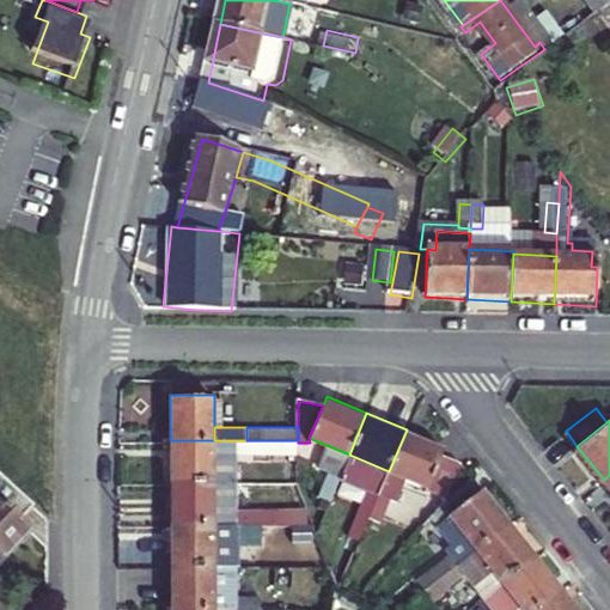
[(389,471),(407,479),(428,487),(441,453),(445,446),(407,429),(389,471)]
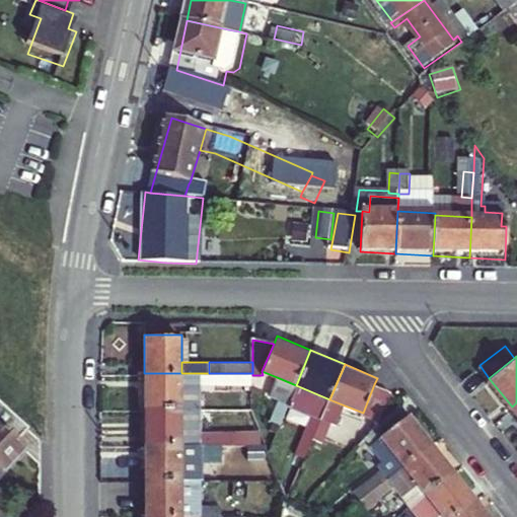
[(181,409),(181,373),(144,373),(144,409),(181,409)]
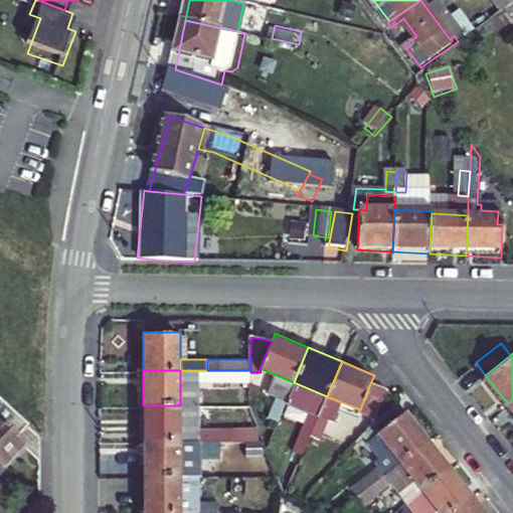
[(200,381),(200,370),(180,370),(180,405),(200,405),(200,381)]
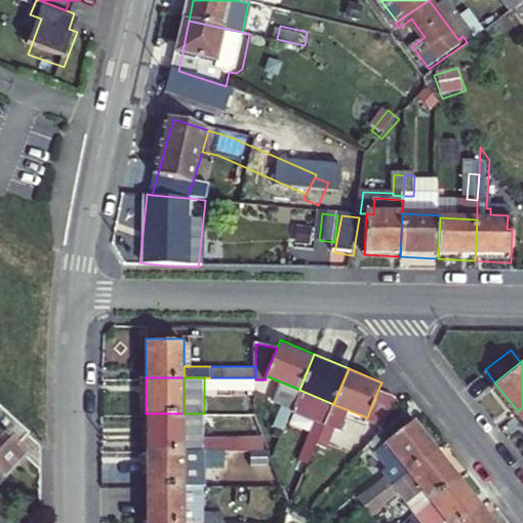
[(211,377),(204,377),(204,389),(255,388),(255,379),(255,377),(211,377)]
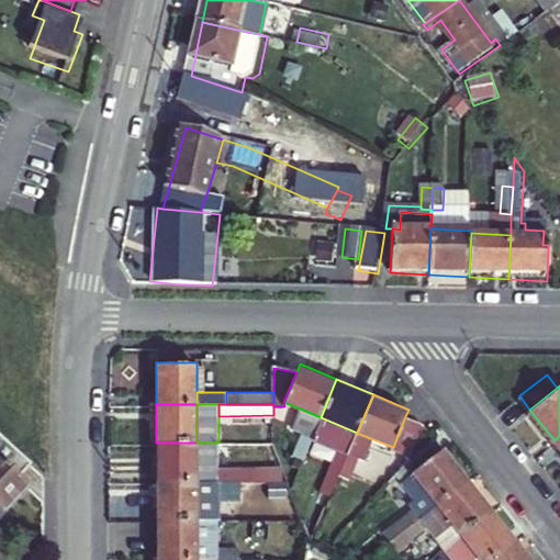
[(292,427),(303,433),(313,436),(321,417),(300,409),(292,427)]
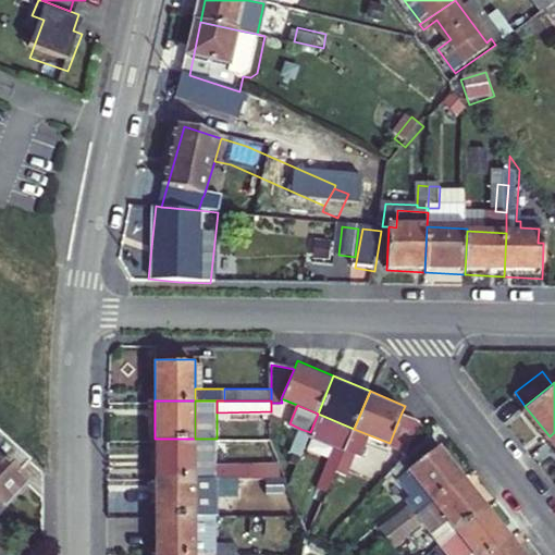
[(402,412),(390,443),(407,451),(420,420),(402,412)]
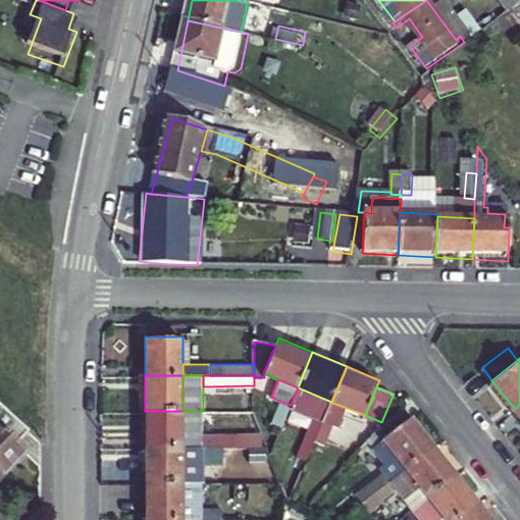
[(324,420),(331,402),(298,387),(291,405),(290,407),(314,417),(298,456),(307,460),(315,440),(324,420)]
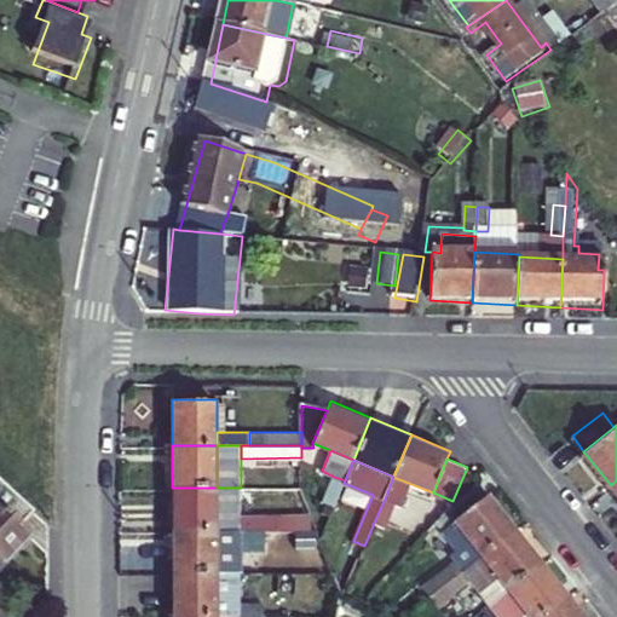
[(344,483),(345,480),(334,477),(319,511),(330,515),(344,483)]
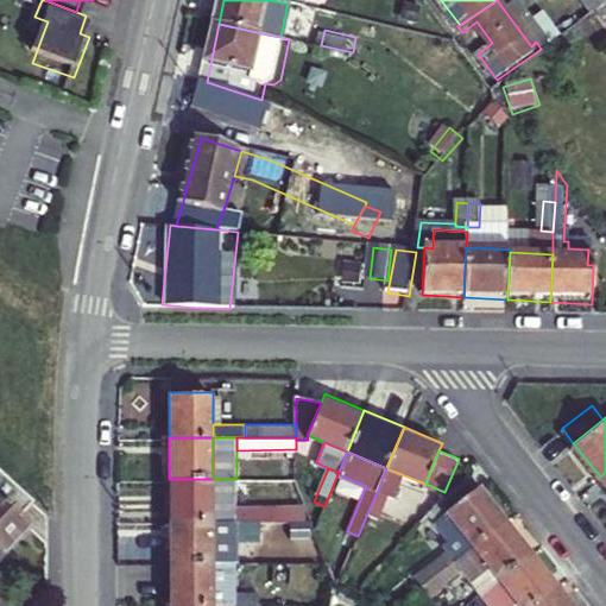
[(386,468),(378,490),(367,513),(379,518),(390,494),(395,497),(404,475),(386,468)]
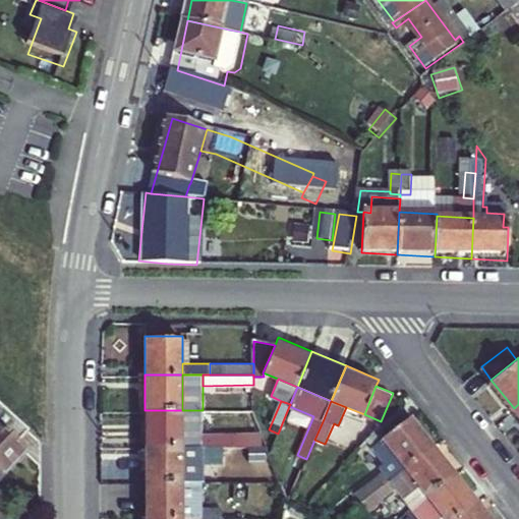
[(383,421),(390,430),(410,415),(403,404),(383,421)]
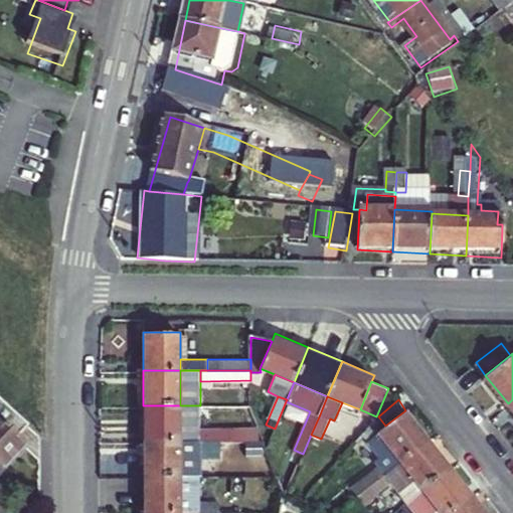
[(180,441),(180,405),(143,405),(143,441),(180,441)]
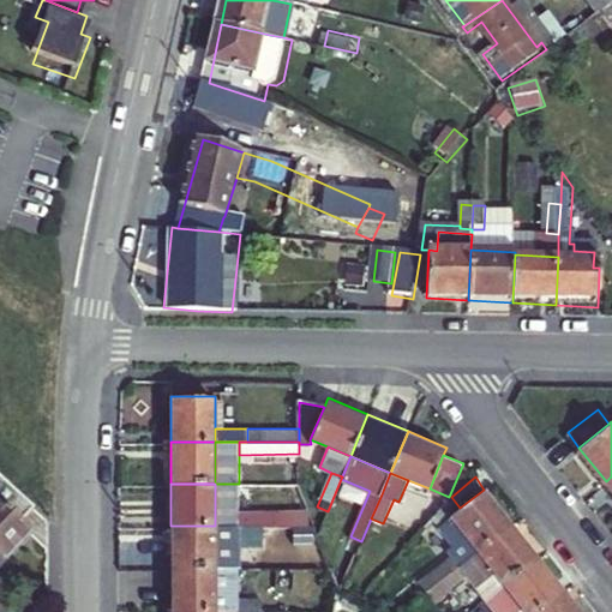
[(215,526),(239,526),(239,509),(239,484),(215,484),(215,526)]
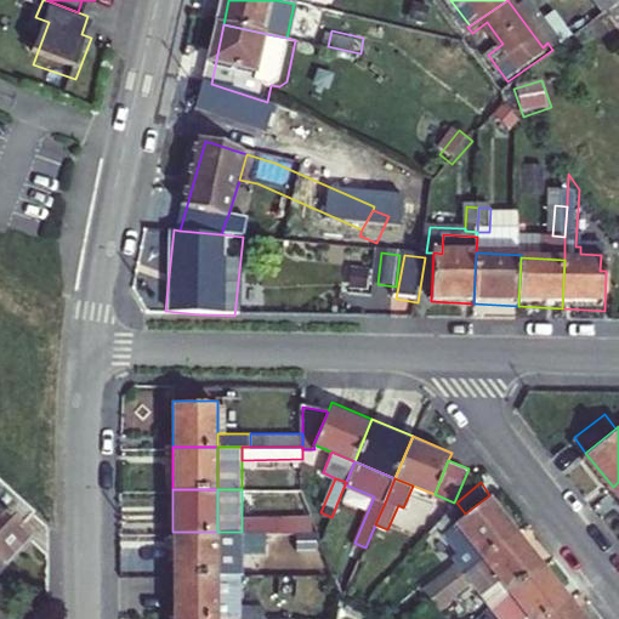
[(455,521),(484,557),(520,531),(492,493),(489,495),(465,514),(463,516),(455,521)]
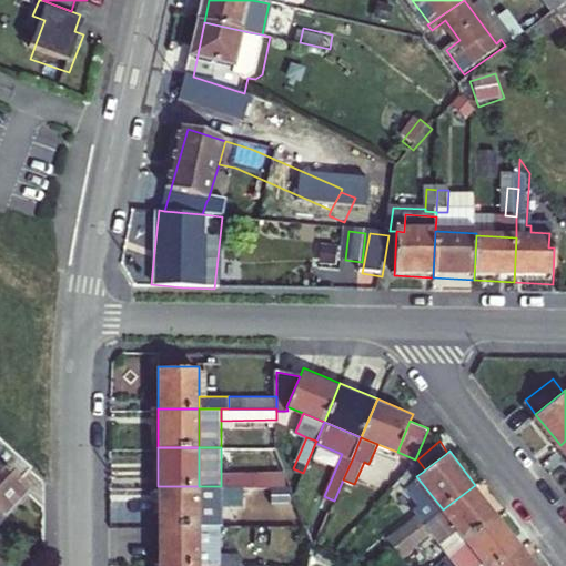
[(0,528),(26,502),(13,492),(24,481),(0,458),(0,528)]
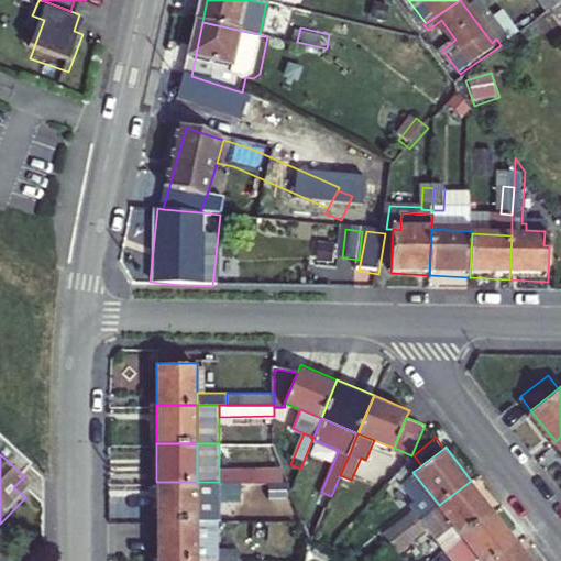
[(397,473),(404,481),(413,472),(419,468),(411,459),(397,473)]
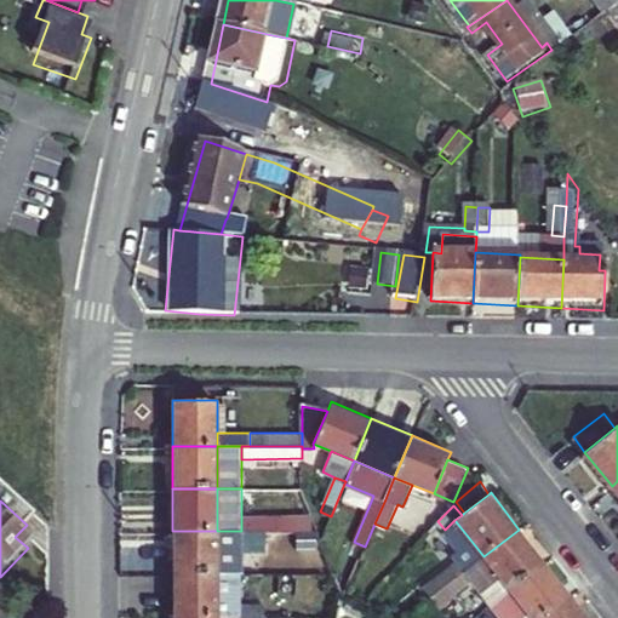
[(241,514),(241,531),(265,531),(313,531),(313,514),(241,514)]
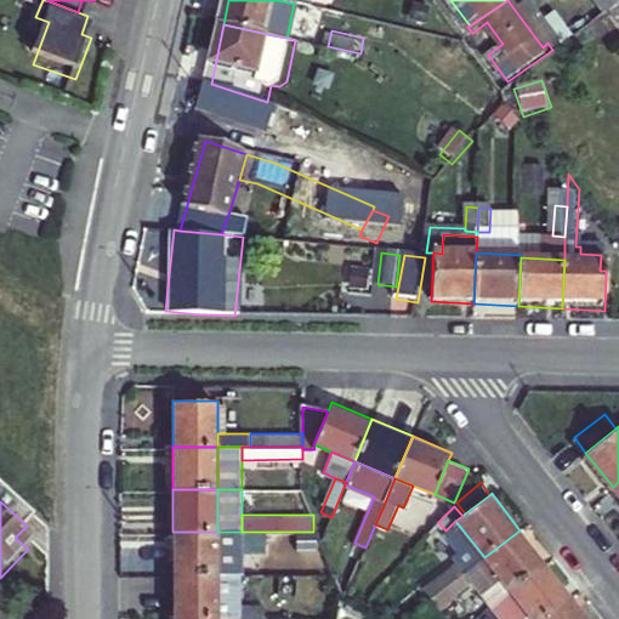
[(453,556),(456,561),(464,572),(484,557),(455,521),(446,531),(443,532),(458,551),(453,556)]
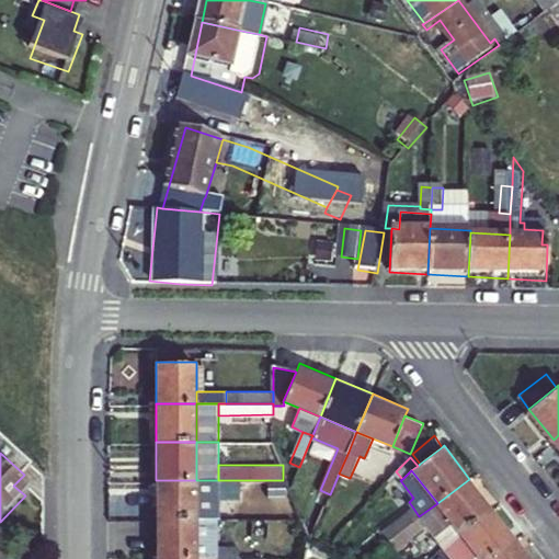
[(437,503),(460,534),(493,509),(469,479),(437,503)]
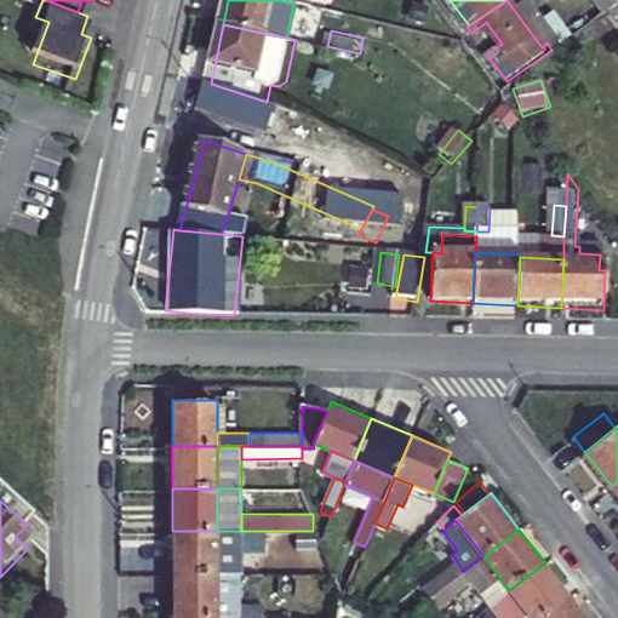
[(218,573),(217,531),(172,531),(172,573),(218,573)]
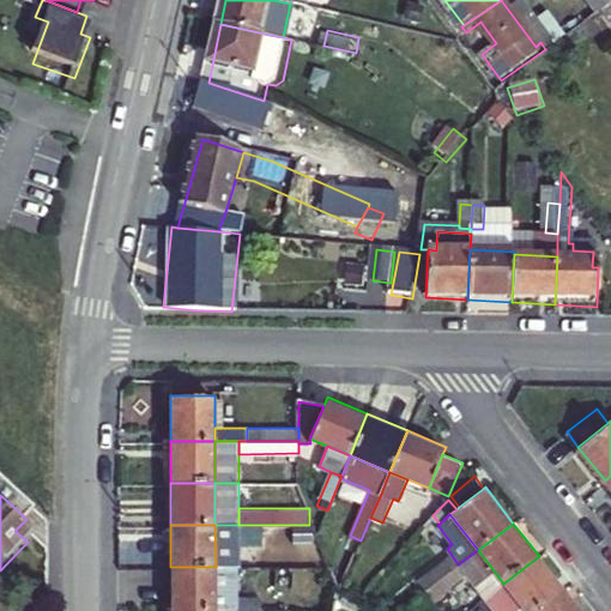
[(240,545),(239,525),(215,525),(216,567),(237,567),(240,567),(240,545)]
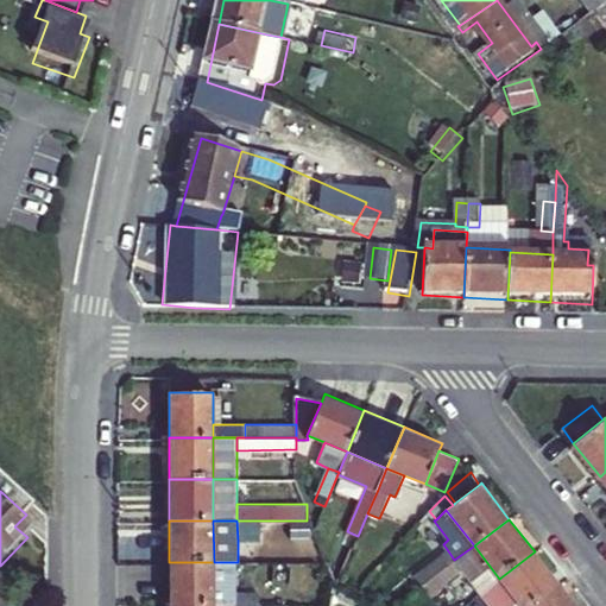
[(260,521),(237,521),(238,541),(260,541),(260,521)]
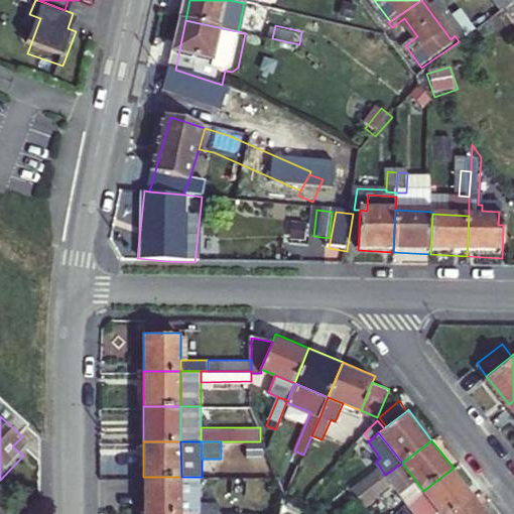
[(423,491),(402,463),(385,475),(393,485),(408,504),(423,491)]
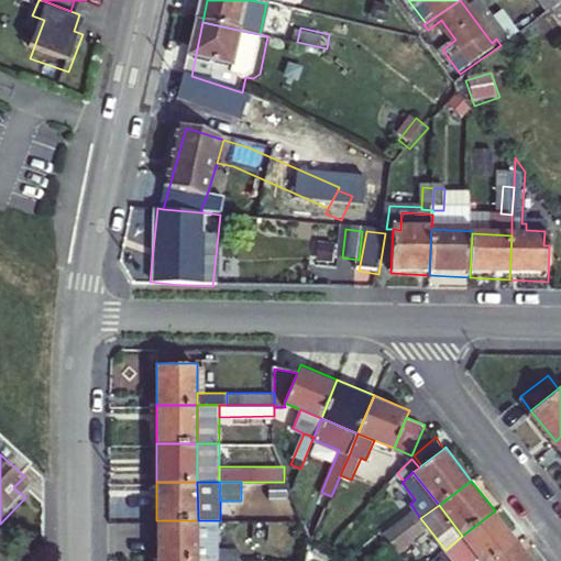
[(392,540),(420,518),(414,508),(384,531),(392,540)]
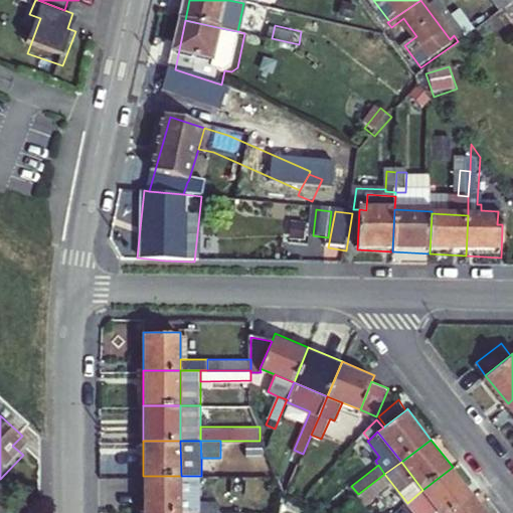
[(453,467),(422,490),(441,512),(452,512),(475,495),(453,467)]
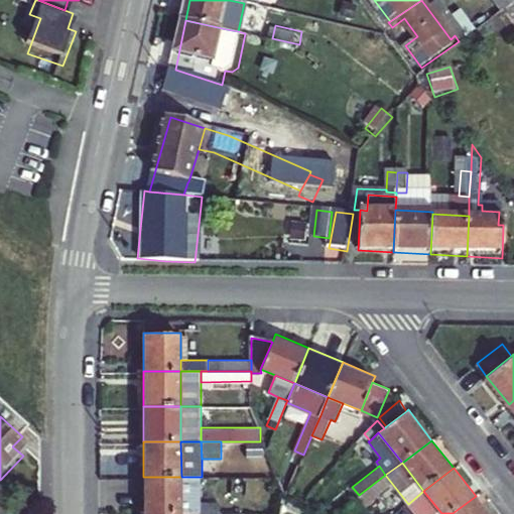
[(393,485),(385,475),(359,495),(366,505),(393,485)]
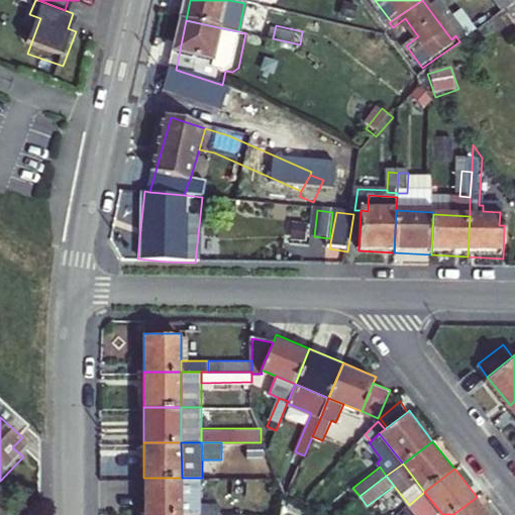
[(182,514),(182,478),(143,478),(144,514),(182,514)]
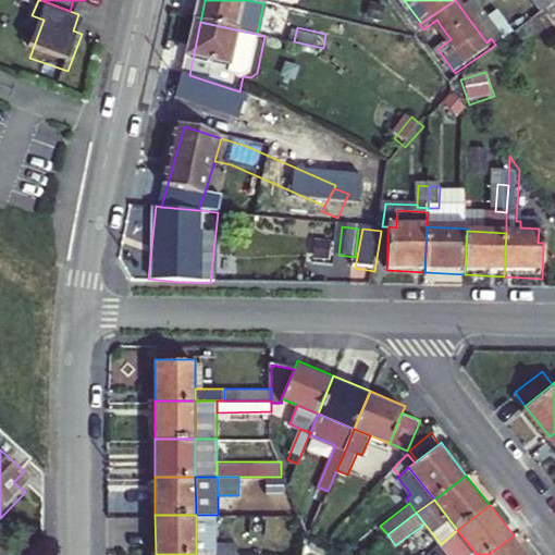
[(196,515),(196,554),(216,554),(216,541),(216,515),(196,515)]
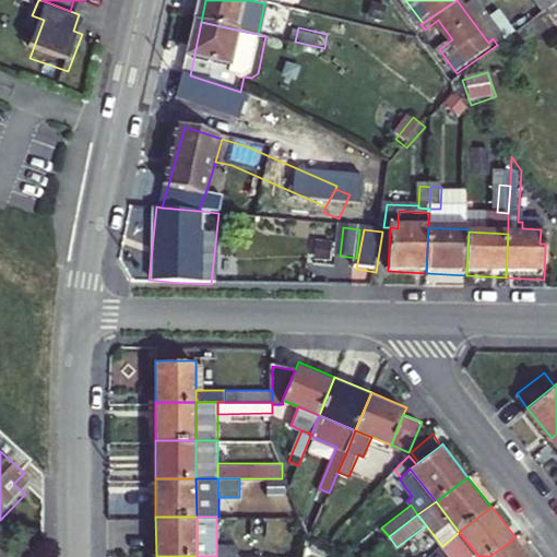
[(478,556),(459,532),(442,546),(451,556),(478,556)]
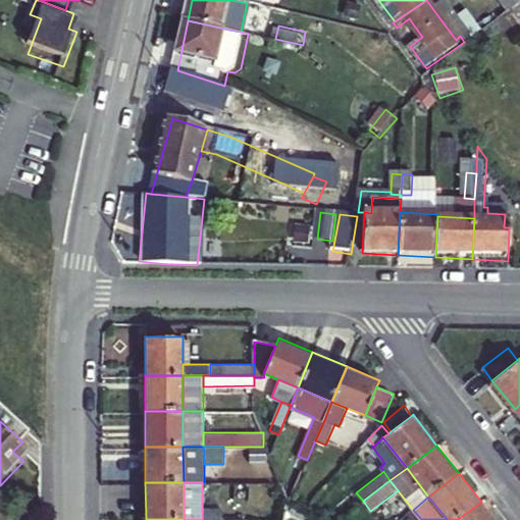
[(458,519),(495,519),(481,502),(458,519)]
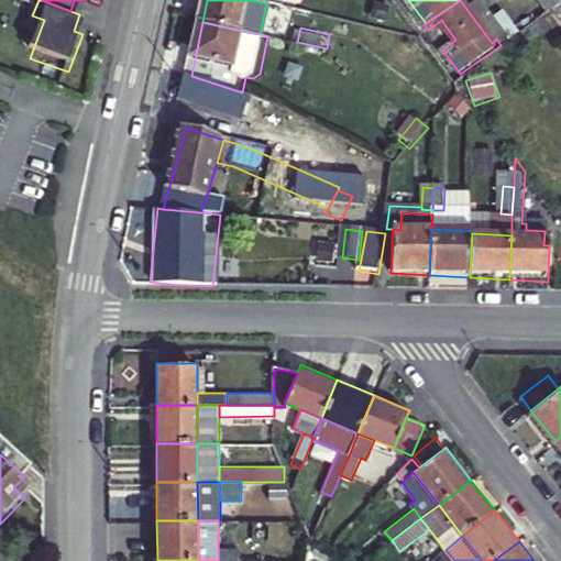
[(218,547),(218,560),(241,560),(241,547),(218,547)]
